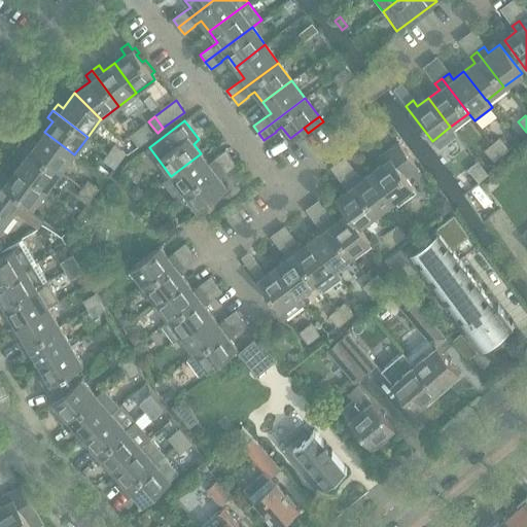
[(137,130),(146,141),(153,136),(144,125),(137,130)]
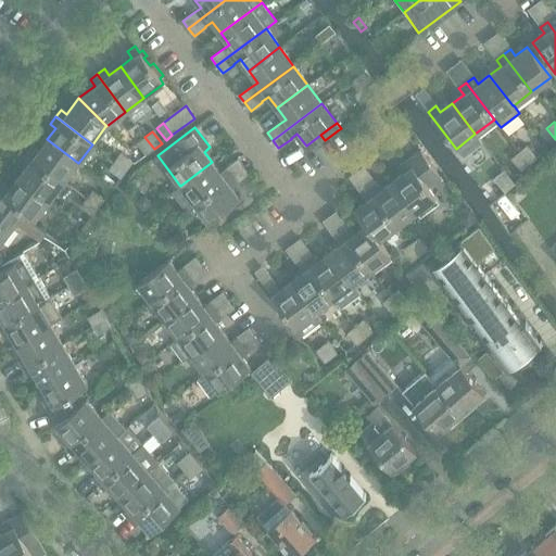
[(146,155),(154,149),(144,137),(137,143),(146,155)]
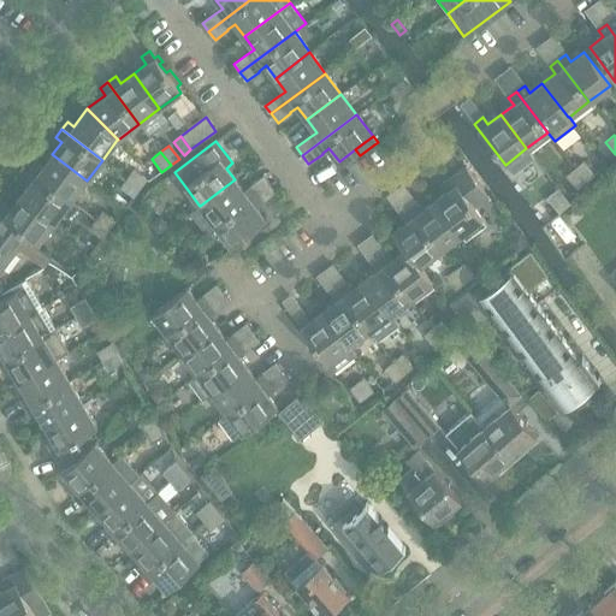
[(71,201),(87,181),(52,154),(42,167),(35,163),(29,170),(71,201)]
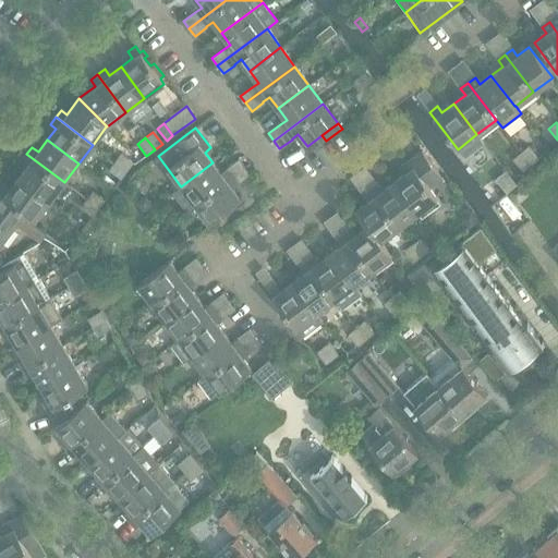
[(521,153),(530,165),(536,158),(528,146),(521,153)]
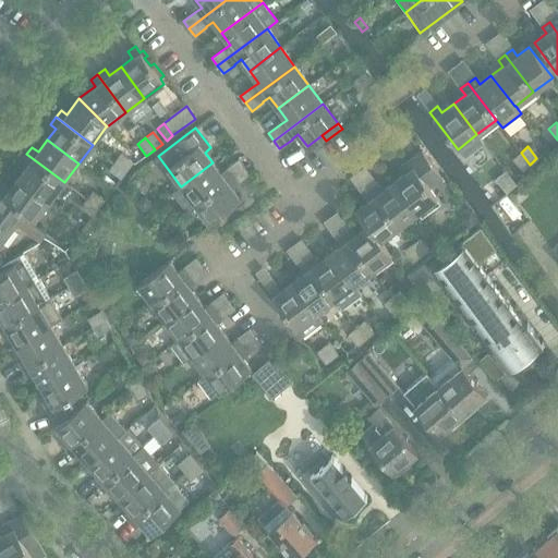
[(393,181),(416,213),(421,218),(440,204),(427,187),(440,178),(421,152),(400,167),(404,173),(393,181)]
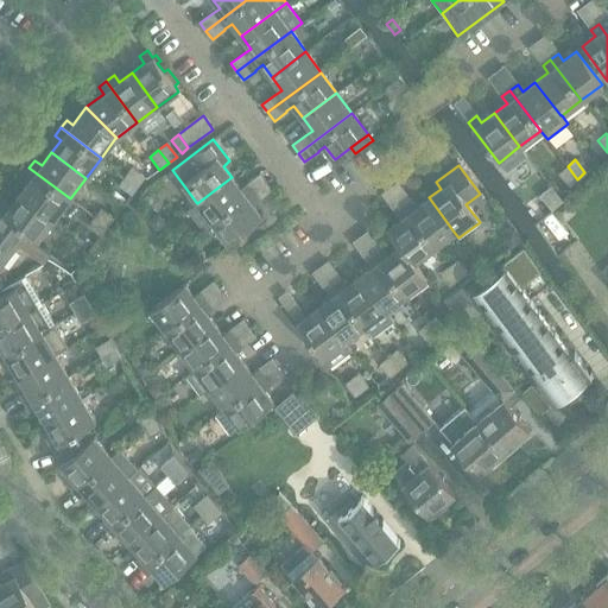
[(569,187),(577,179),(568,166),(558,173),(569,187)]
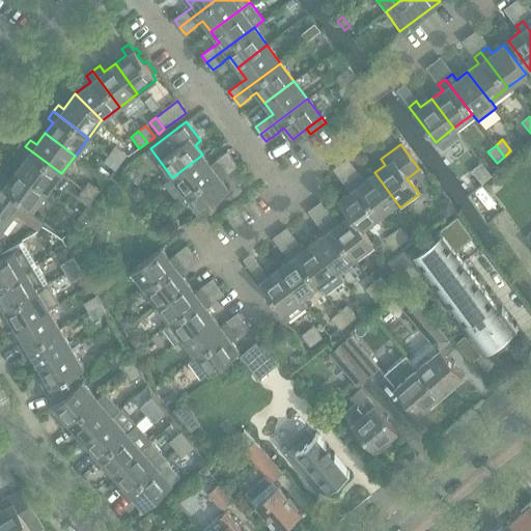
[(48,191),(61,173),(25,146),(20,154),(26,158),(18,169),(48,191)]
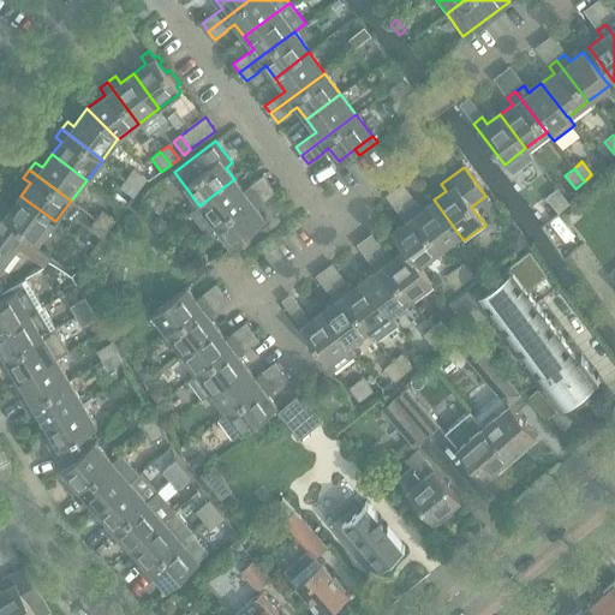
[(127,178),(141,187),(147,180),(133,169),(127,178)]
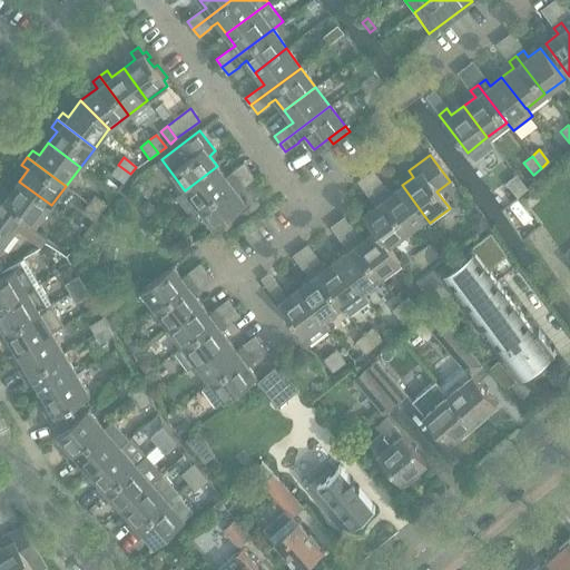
[(198,208),(248,170),(243,163),(231,172),(231,173),(225,177),(217,166),(185,190),(184,189),(175,196),(189,215),(198,208)]
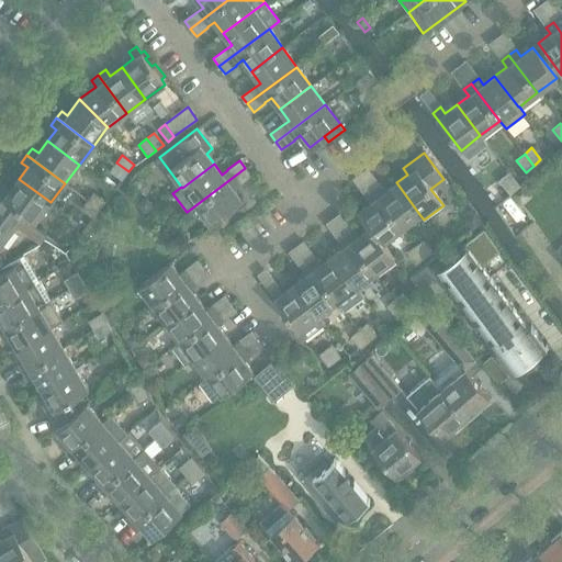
[(121,181),(128,171),(116,163),(110,171),(121,181)]
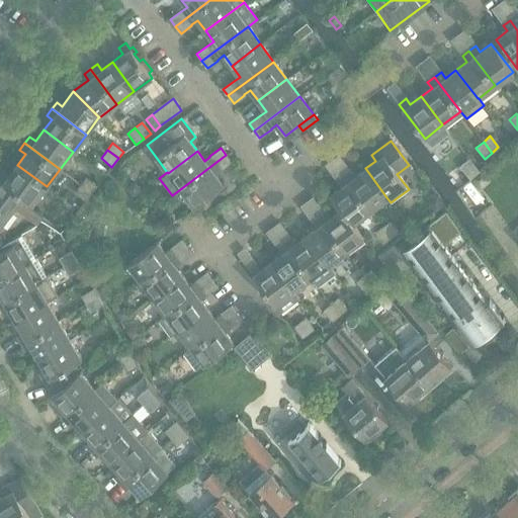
[(226,155),(180,189),(193,206),(223,184),(214,174),(221,170),(232,162),(226,155)]
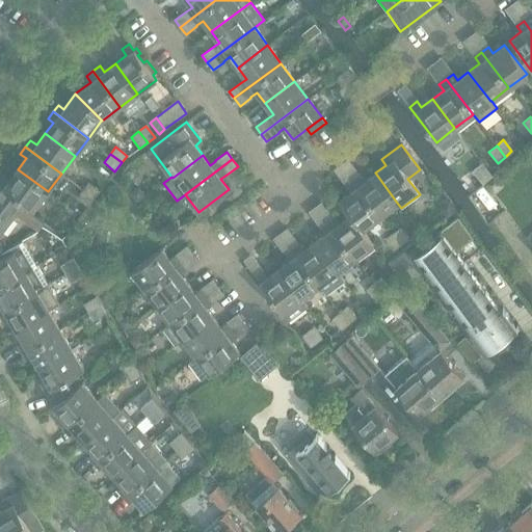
[(491,177),(487,171),(481,163),(472,171),(482,185),(491,177)]
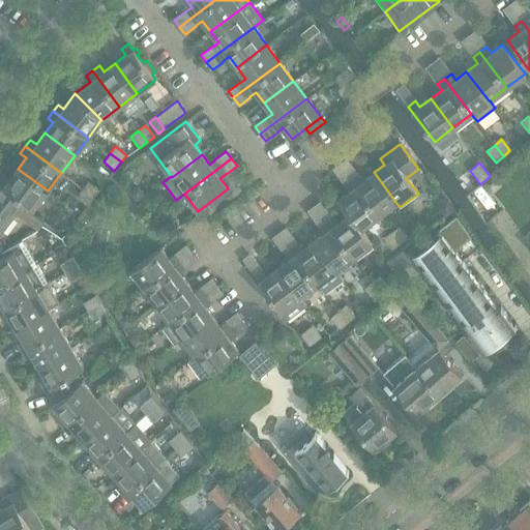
[(33,210),(48,190),(18,169),(9,180),(3,175),(0,179),(0,199),(17,212),(22,206),(24,203),(33,210)]
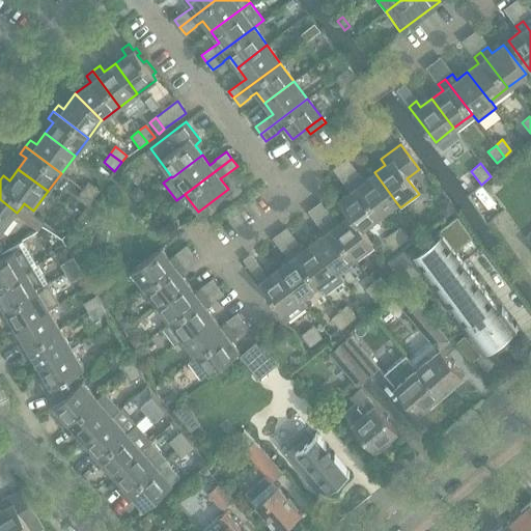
[(379,216),(396,202),(374,172),(363,180),(359,175),(352,180),(379,216)]
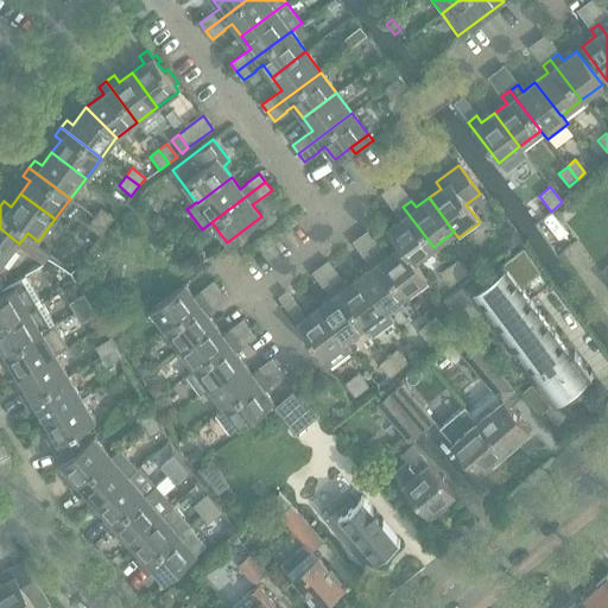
[(413,263),(434,247),(403,207),(396,213),(400,219),(386,229),(399,246),(413,263)]
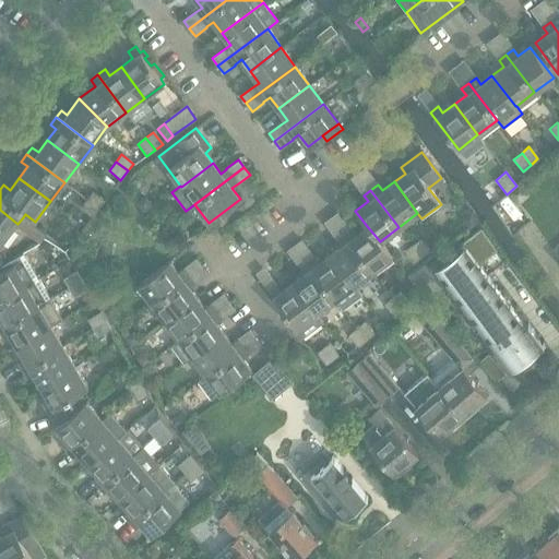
[(86,200),(98,209),(105,201),(93,192),(86,200)]
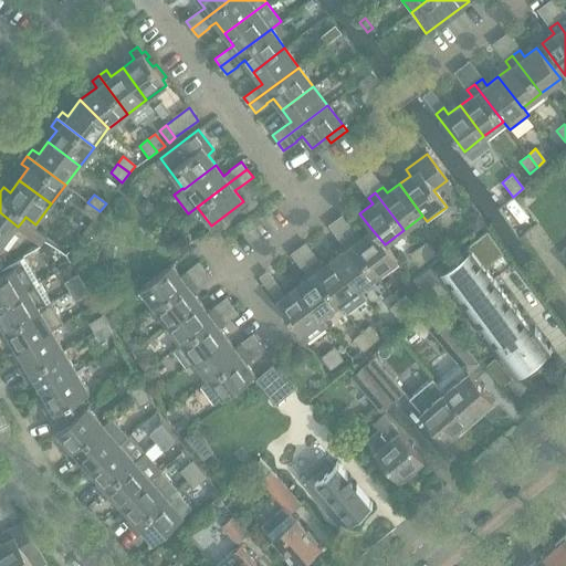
[(147,199),(137,206),(144,215),(154,208),(147,199)]
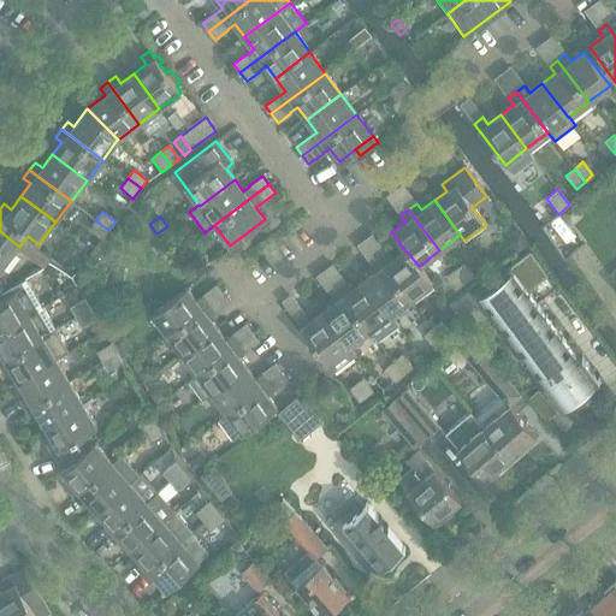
[(101,240),(108,230),(95,220),(88,230),(101,240)]
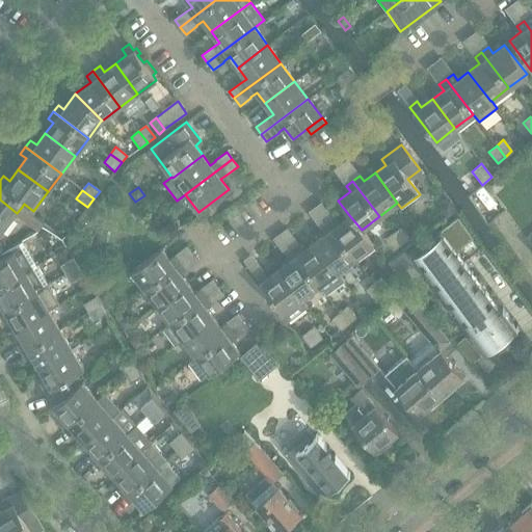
[(0,234),(15,215),(17,213),(0,200),(0,234)]
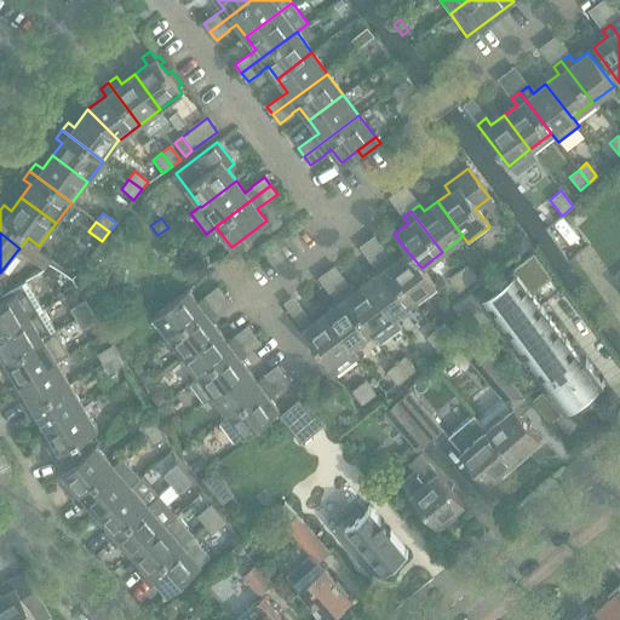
[(520,253),(532,245),(523,234),(512,242),(520,253)]
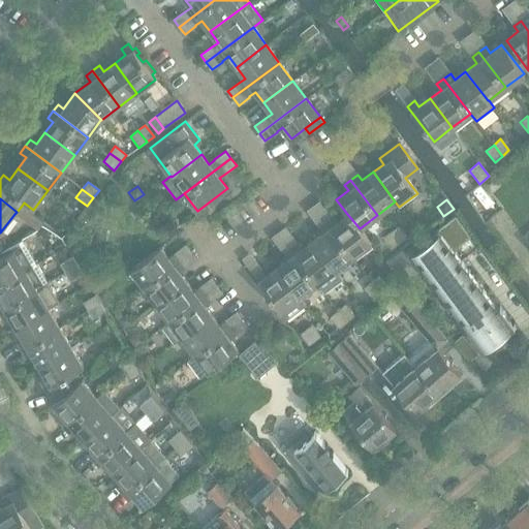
[(17,212),(14,214),(37,230),(43,221),(22,206),(17,212)]
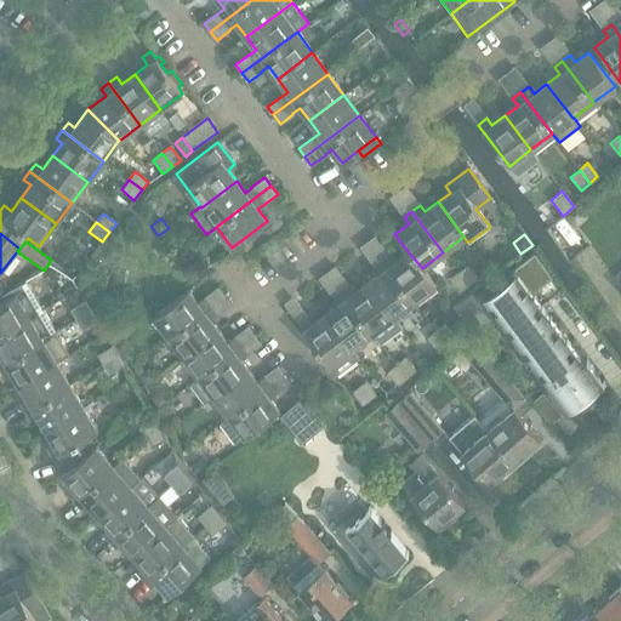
[(434,285),(422,268),(408,251),(396,261),(389,254),(382,260),(414,301),(434,285)]
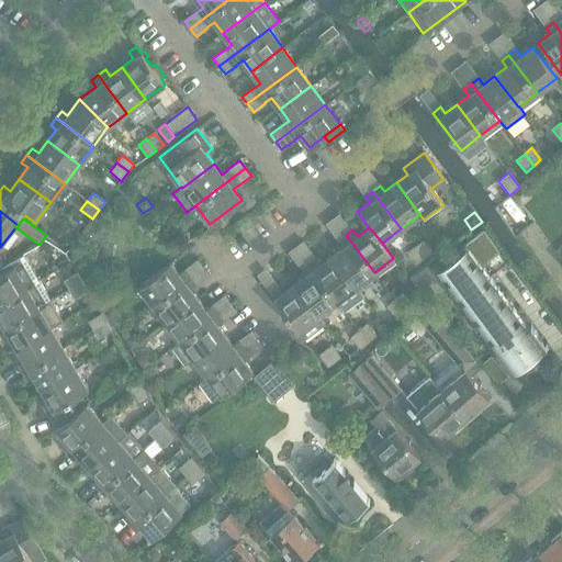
[(484,229),(435,265),(498,349),(497,351),(512,371),(546,346),(531,327),(528,328),(481,265),(499,250),(484,229)]
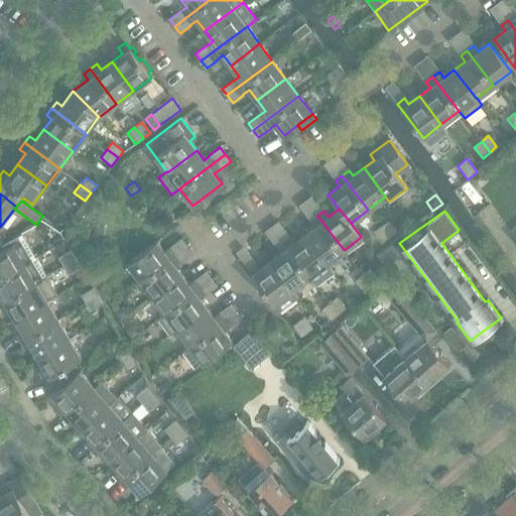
[(326,263),(344,250),(317,216),(310,221),(314,226),(304,234),(326,263)]
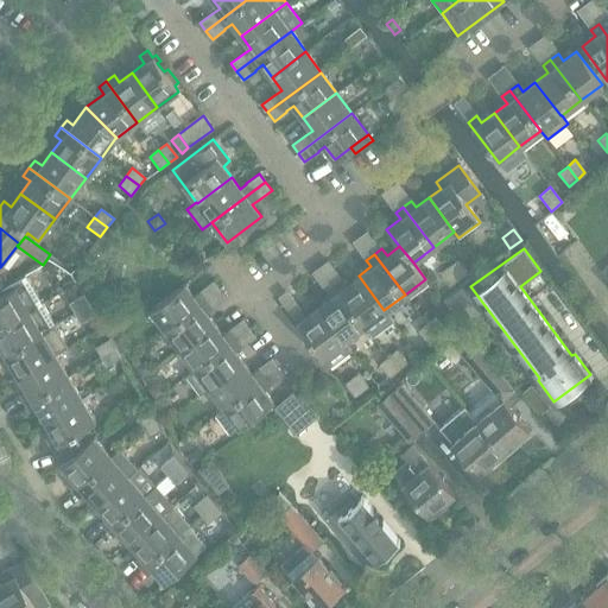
[(448,266),(457,279),(467,273),(456,260),(448,266)]
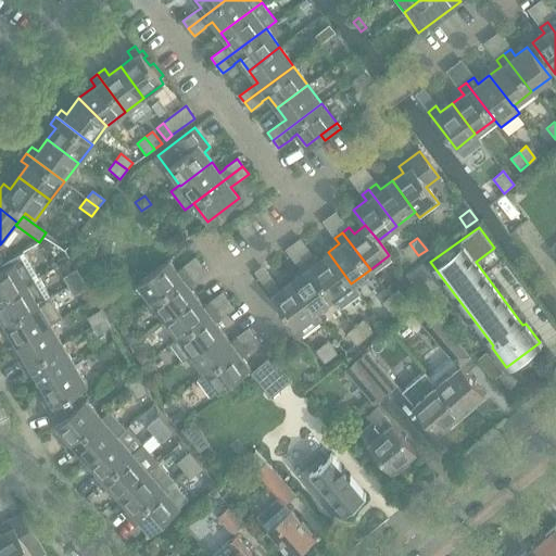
[(411,262),(418,255),(409,243),(401,250),(411,262)]
